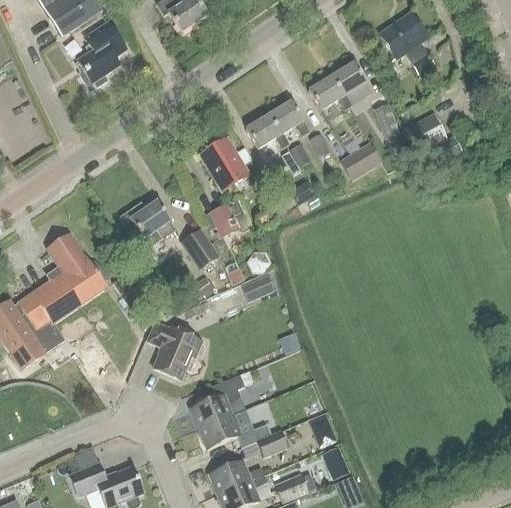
[(38,0),(62,36),(103,9),(97,0),(38,0)]
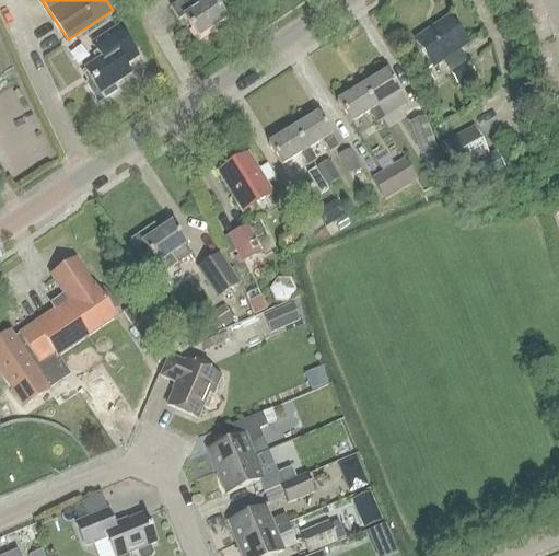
[(197,34),(226,14),(216,0),(200,0),(174,0),(170,3),(177,15),(182,12),(197,34)]
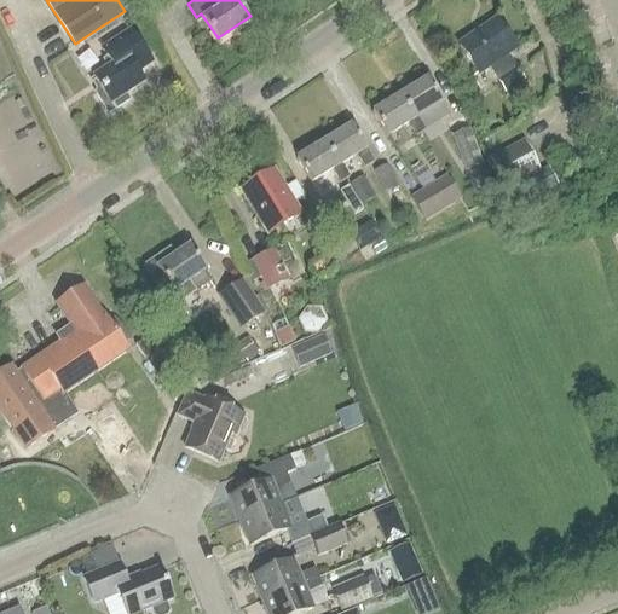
[(506,87),(524,75),(507,51),(517,44),(497,16),(458,41),(478,70),(489,63),(506,87)]
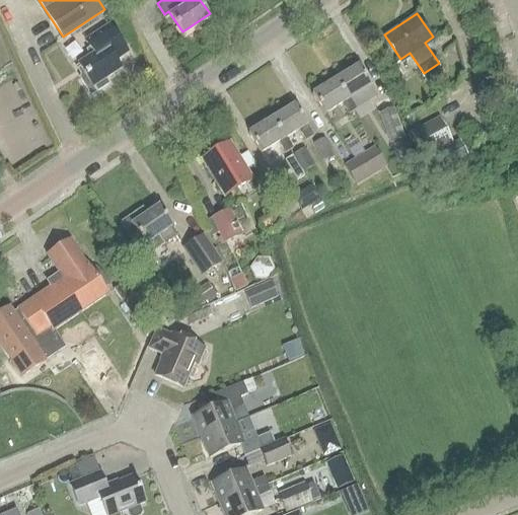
[(78,63),(85,73),(80,76),(91,93),(108,81),(105,76),(121,66),(115,58),(127,49),(108,22),(84,39),(89,46),(86,48),(91,54),(78,63)]
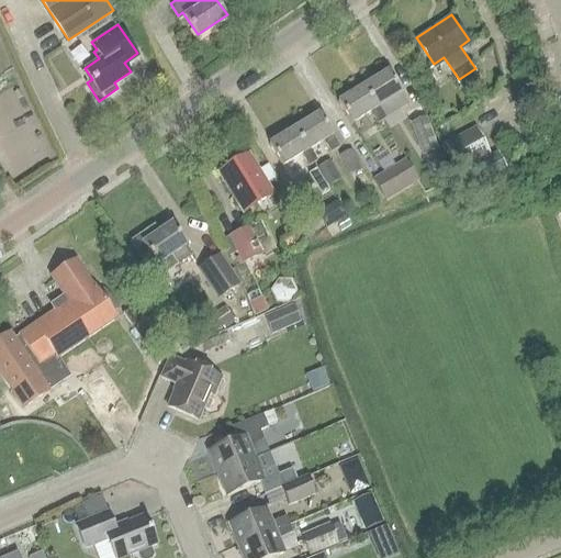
[(365,81),(379,103),(392,95),(399,107),(407,101),(401,90),(388,67),(365,81)]
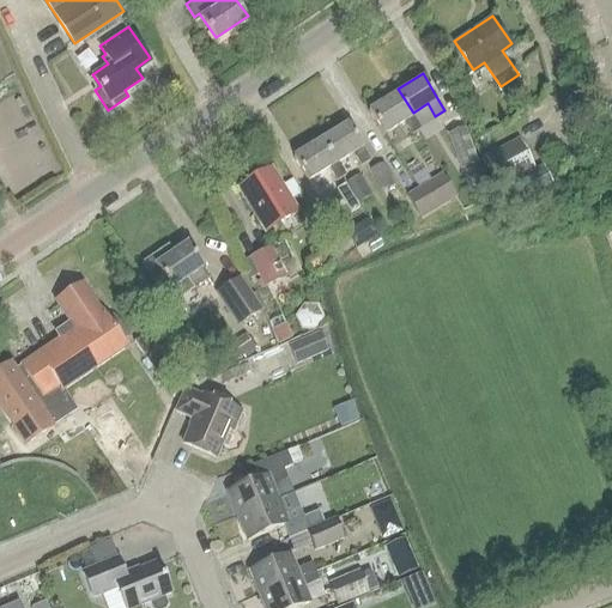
[(413,113),(398,89),(368,108),(382,132),(404,117),(411,131),(419,126),(413,113)]
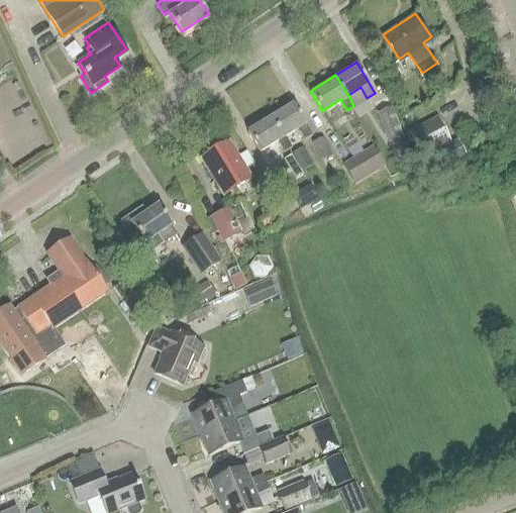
[(272,114),(285,134),(297,126),(303,137),(312,131),(293,101),(272,114)]
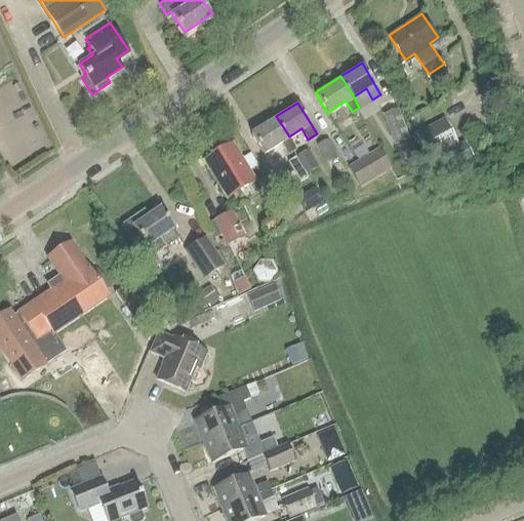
[(398,106),(384,111),(394,139),(409,134),(398,106)]
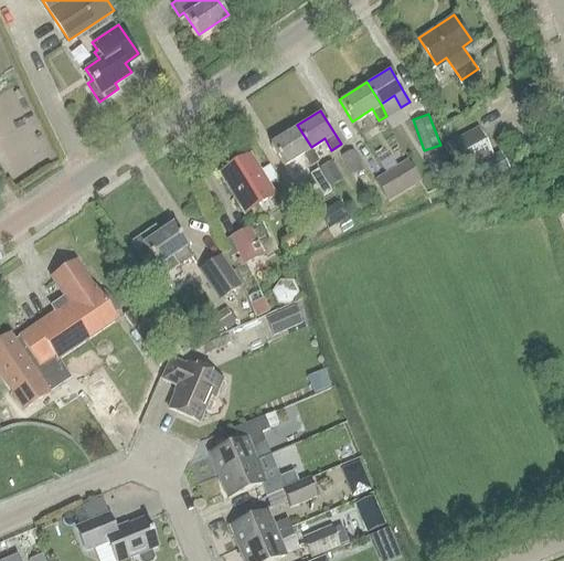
[(311,147),(297,125),(269,141),(283,165),(302,151),(309,162),(318,158),(311,147)]
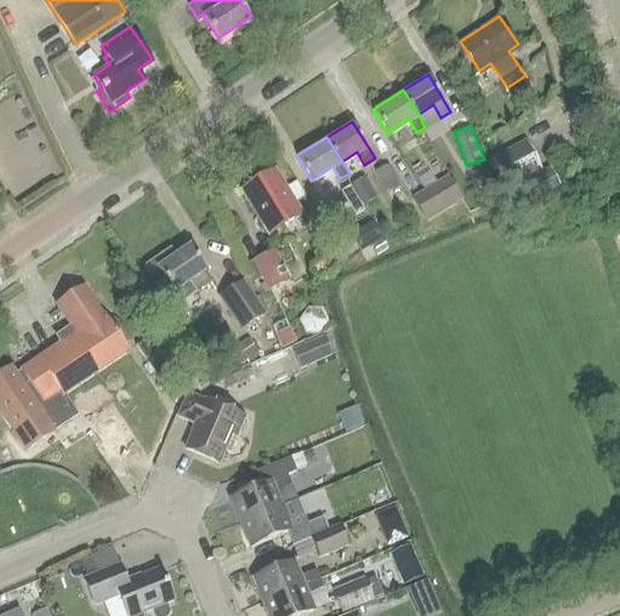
[(527,137),(491,155),(507,184),(541,166),(527,137)]
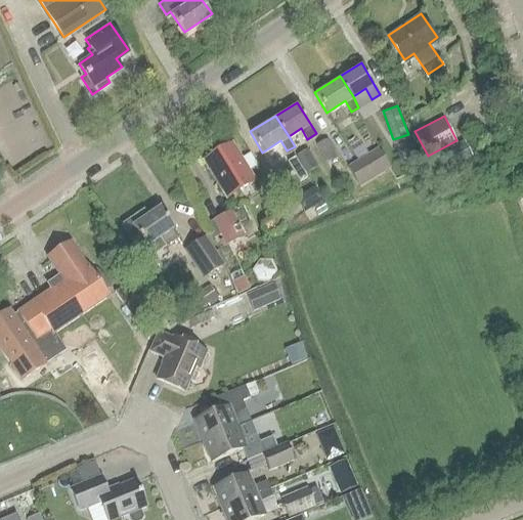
[(317,142),(327,160),(338,154),(329,136),(317,142)]
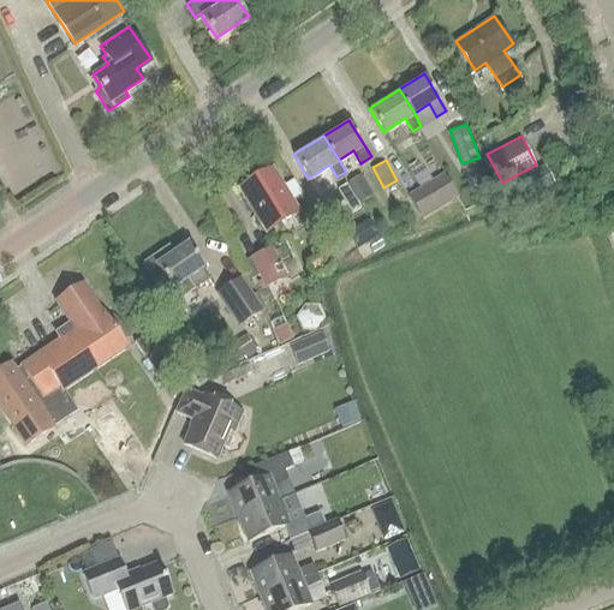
[(544,161),(516,177),(528,197),(556,183),(544,161)]
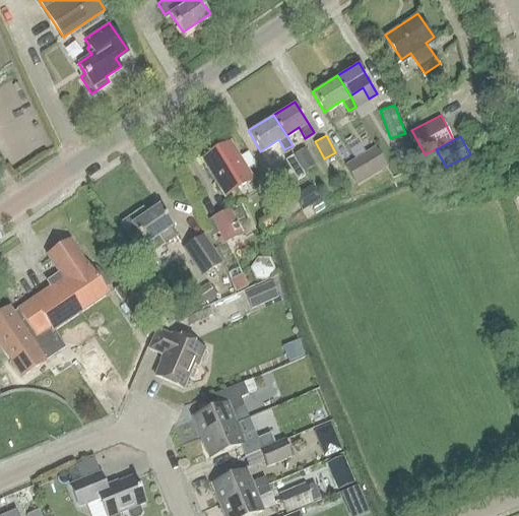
[(225,192),(250,177),(229,142),(204,157),(225,192)]
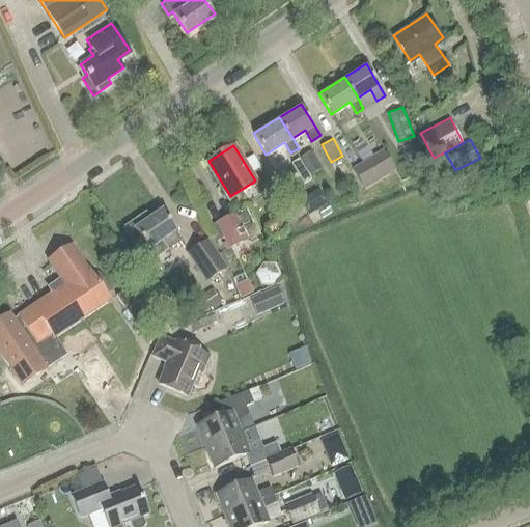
[(383,146),(352,166),(365,188),(396,168),(383,146)]
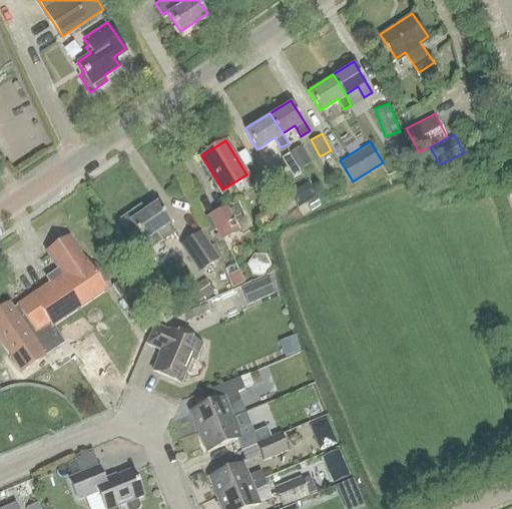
[(302,142),(290,150),(300,167),(312,159),(302,142)]
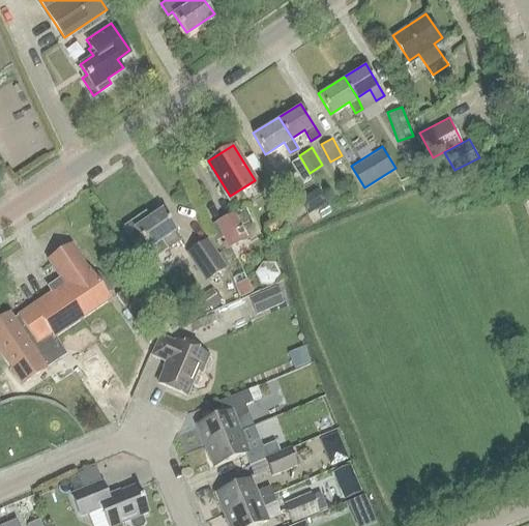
[(253,169),(260,165),(253,152),(244,157),(253,169)]
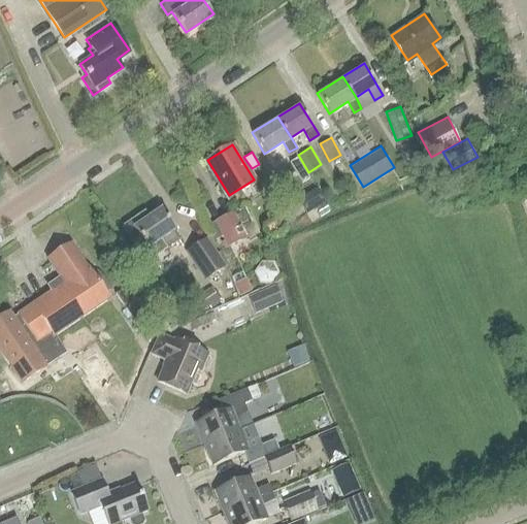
[(134,238),(140,235),(154,255),(179,237),(174,228),(175,227),(162,206),(150,215),(144,208),(124,223),(134,238)]
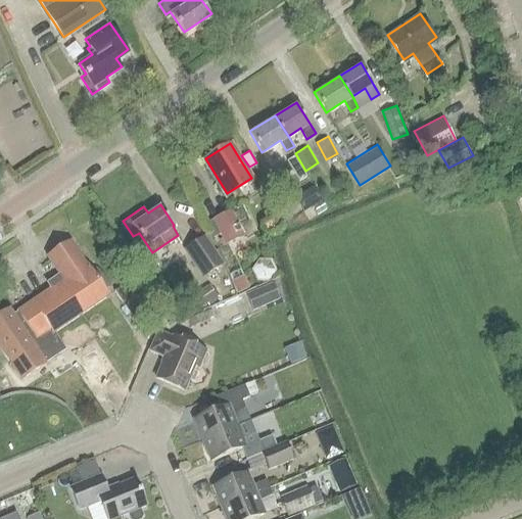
[(214,216),(225,241),(244,233),(232,206),(214,216)]
